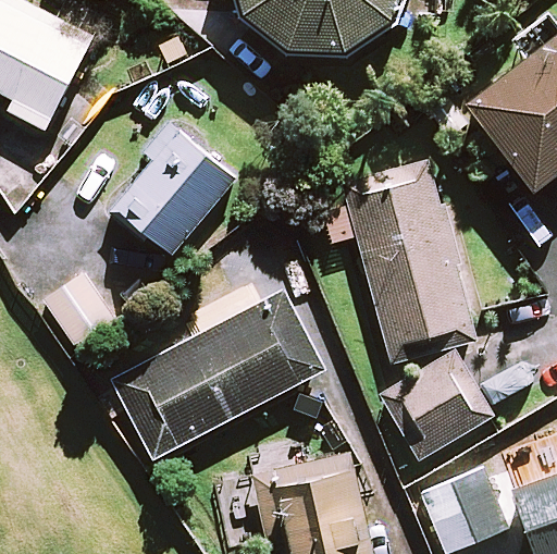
[(91,38),(14,0),(0,0),(0,94),(14,101),(8,112),(45,131),(91,38)]
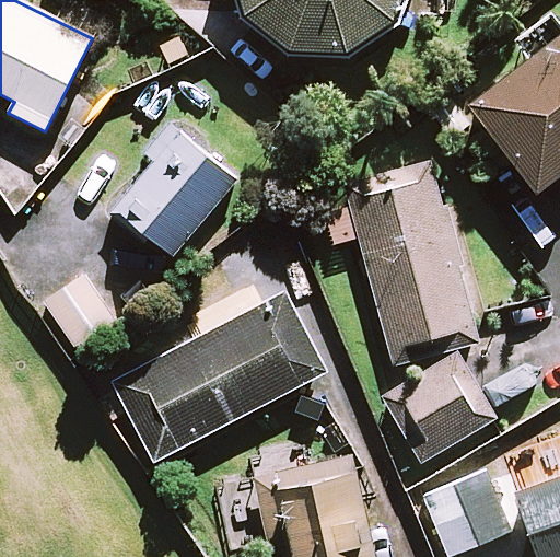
[(247,0),(255,21),(301,55),(359,56),(406,22),(412,0),(247,0)]
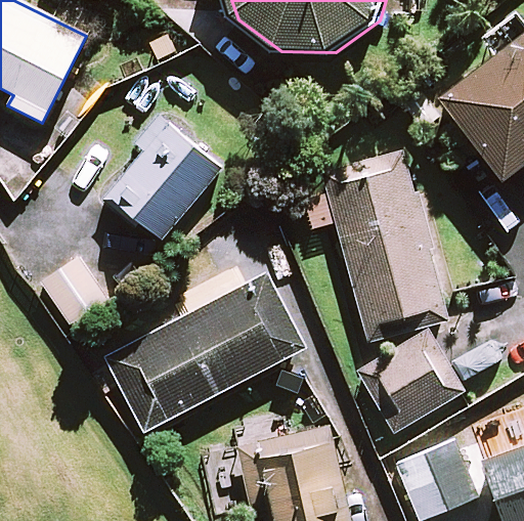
[(523,17),(519,11),(484,38),(496,53),(439,96),(500,179),(523,161),(523,17)]
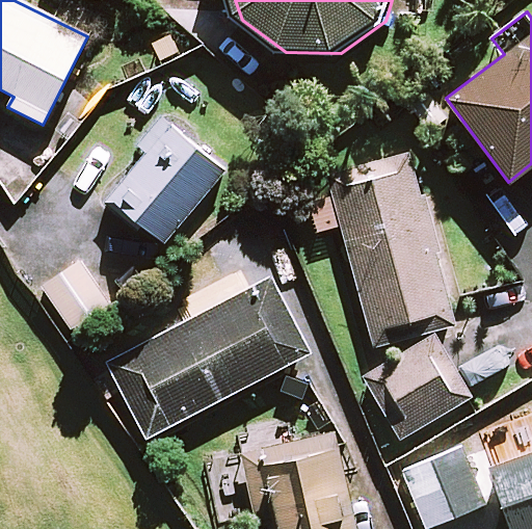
[(225,172),(162,116),(142,139),(153,149),(110,199),(162,243),(225,172)]
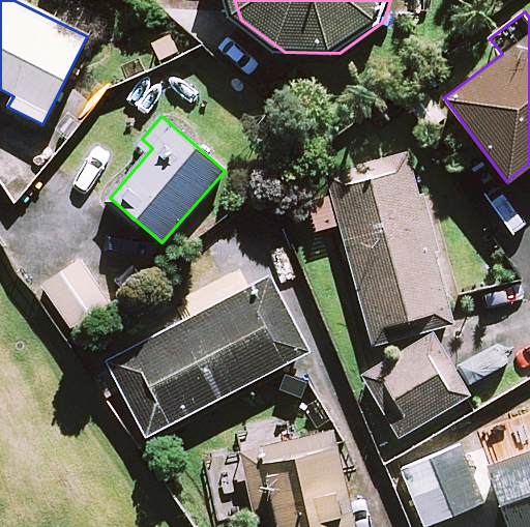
[(406,149),(325,174),(331,195),(304,203),(315,237),(336,231),(372,349),(459,322),(406,149)]
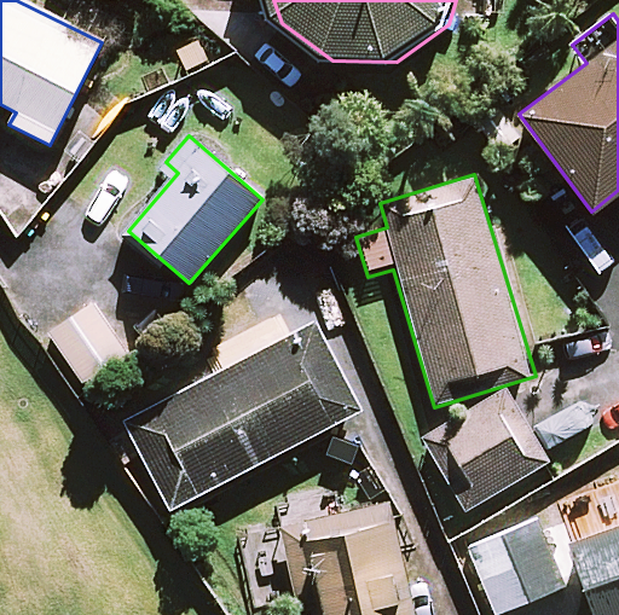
[(122,350),(92,308),(50,337),(79,381),(122,350)]
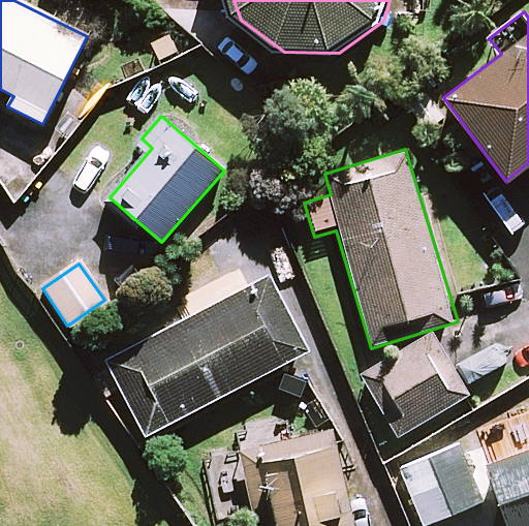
[(305,357),(267,281),(107,361),(146,437),(305,357)]
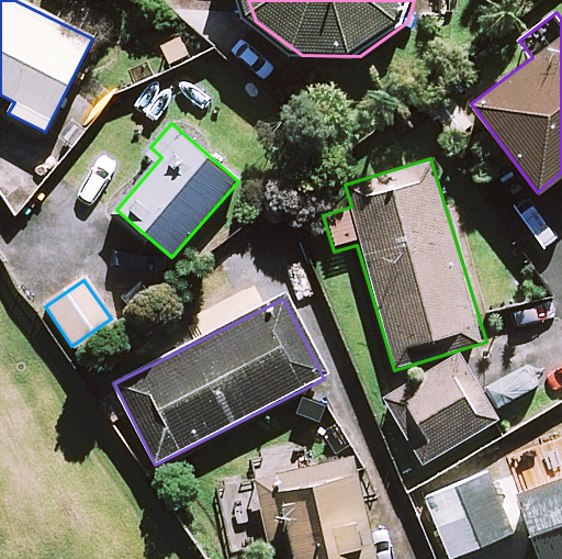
[(502,418),(461,356),(381,409),(423,471),(502,418)]
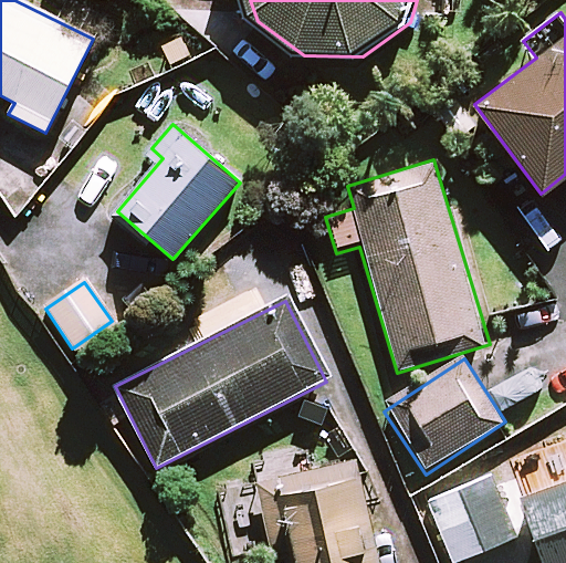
[(376,562),(350,461),(276,479),(296,562),(376,562)]
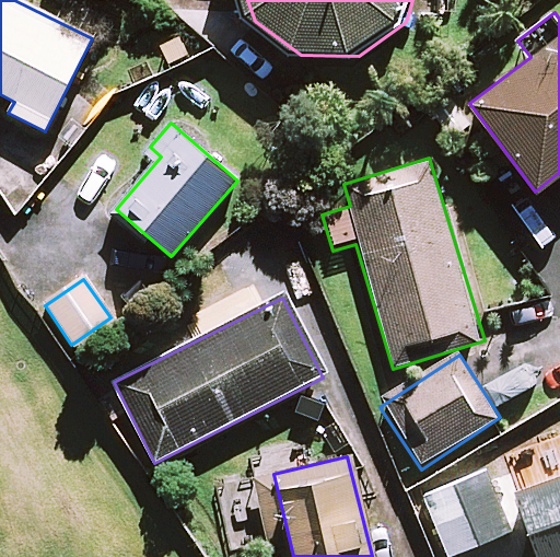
[(513,531),(489,473),(426,500),(450,556),(452,556),(513,531)]
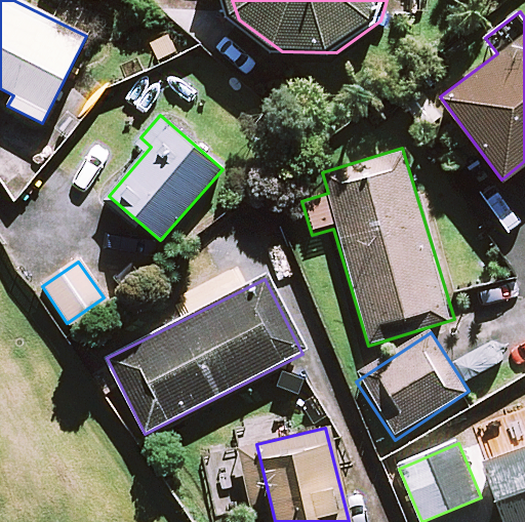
[(524,521),(524,451),(484,467),(503,521),(524,521)]
